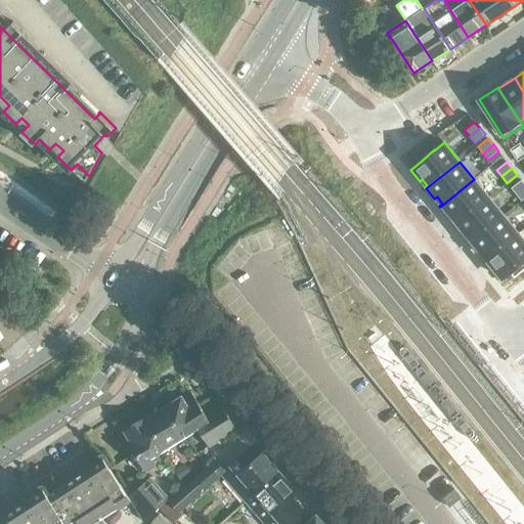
[(474,179),(440,207),(448,217),(451,215),(456,221),(453,224),(454,225),(489,198),(474,179)]
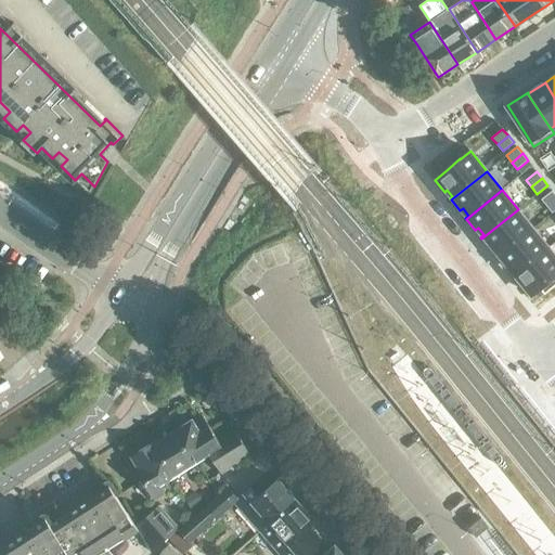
[(554,193),(552,191),(541,199),(547,206),(554,199),(554,193)]
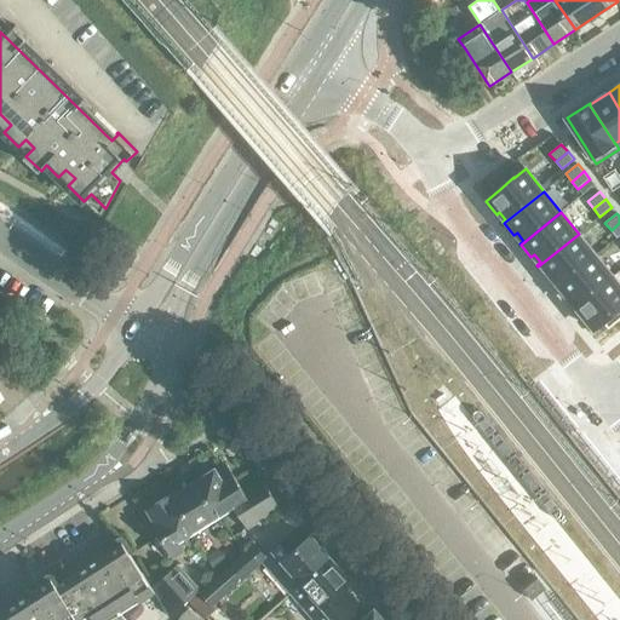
[(579,234),(538,267),(549,279),(551,276),(557,283),(555,286),(556,288),(596,256),(579,234)]
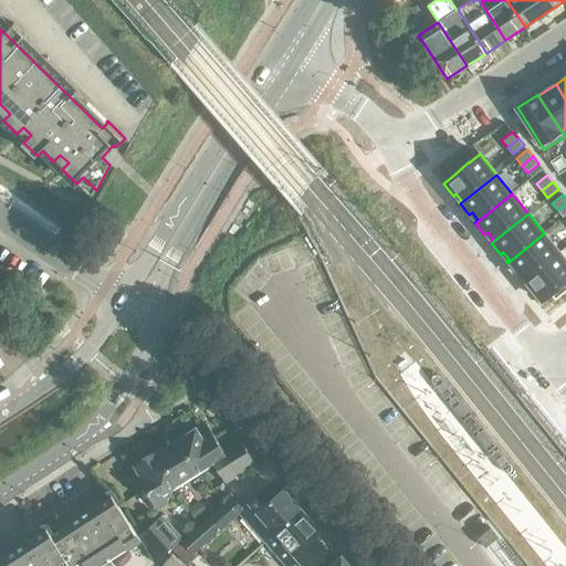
[(544,233),(507,263),(516,274),(520,271),(525,279),(522,281),(523,282),(559,252),(544,233)]
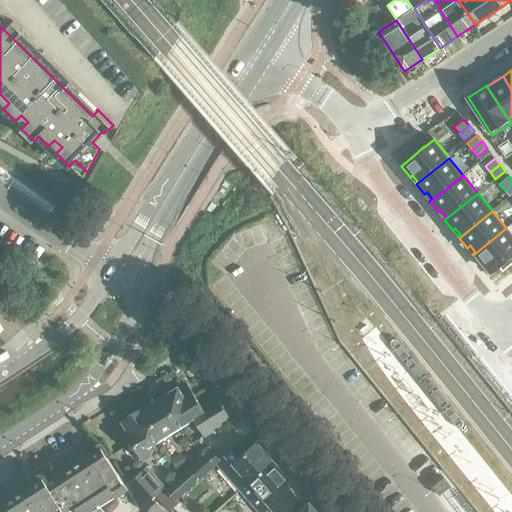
[(511,235),(506,228),(473,255),(481,265),(484,263),(491,272),(495,277),(511,263),(511,235)]
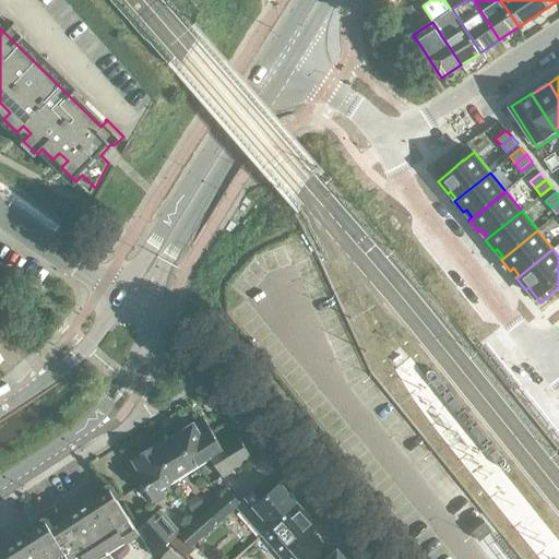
[(3,318),(0,320),(0,343),(2,347),(15,337),(3,318)]
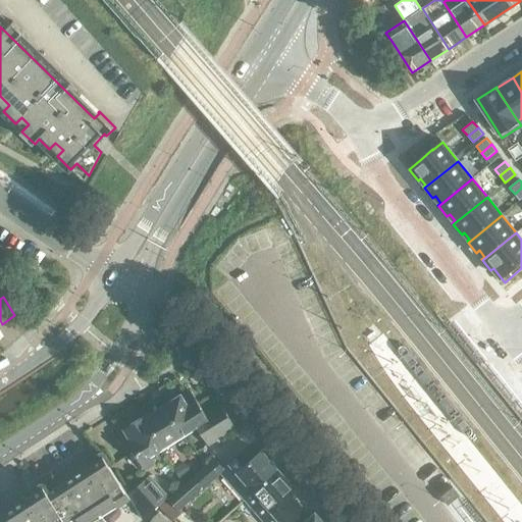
[(180,396),(166,406),(173,420),(177,417),(185,431),(184,431),(185,432),(196,425),(208,445),(236,427),(221,405),(206,414),(192,393),(183,398),(180,396)]
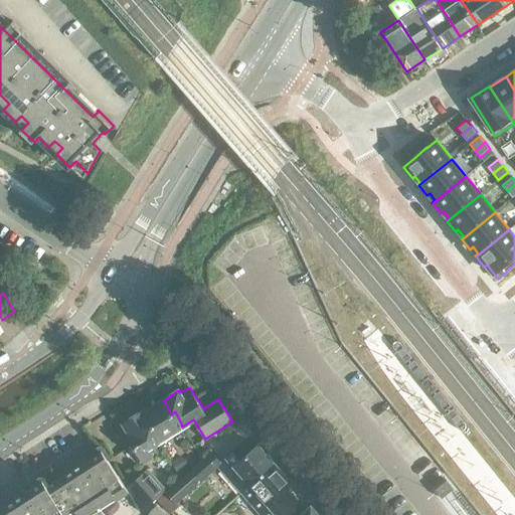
[(171,414),(164,400),(146,411),(145,409),(141,411),(158,441),(182,426),(181,425),(182,425),(175,411),(171,414)]
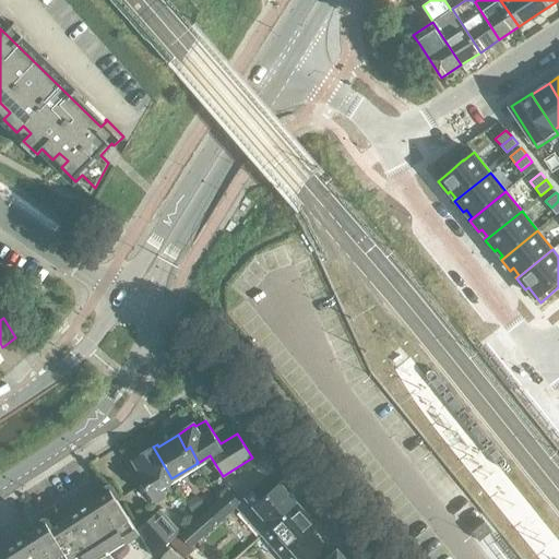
[(171,478),(153,447),(133,459),(139,466),(134,470),(156,503),(166,497),(159,487),(171,478)]
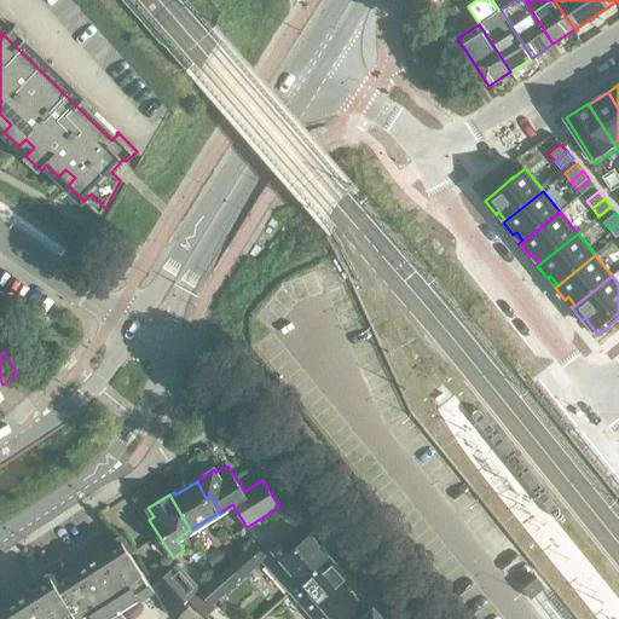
[(329,551),(323,545),(320,545),(311,534),(298,545),(289,537),(266,556),(254,544),(201,590),(213,605),(262,561),(290,593),(330,556),(328,554),(329,551)]
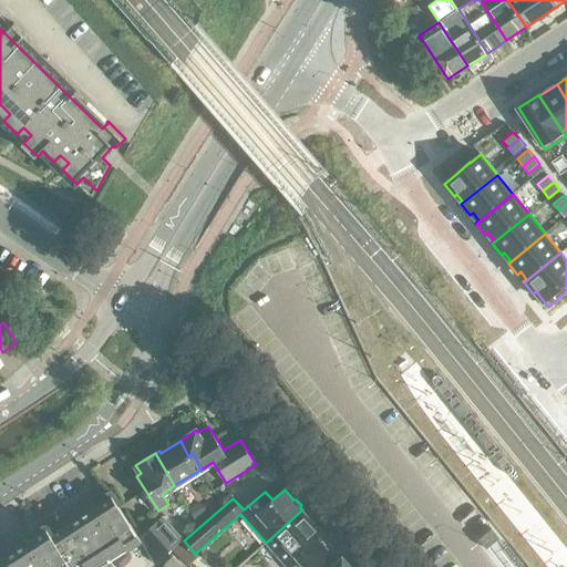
[(115,566),(109,556),(125,545),(129,552),(142,543),(119,506),(121,504),(114,493),(112,492),(110,492),(107,492),(107,493),(105,496),(106,498),(107,500),(54,534),(50,526),(48,525),(45,524),(43,525),(42,526),(41,528),(42,531),(42,532),(17,549),(0,559),(0,566),(115,566)]
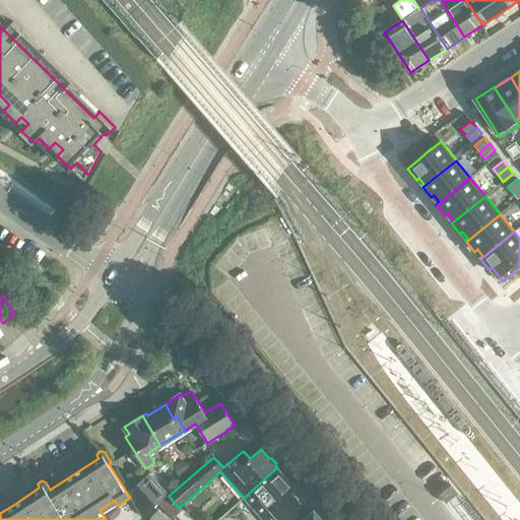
[(184,460),(174,468),(180,476),(190,468),(184,460)]
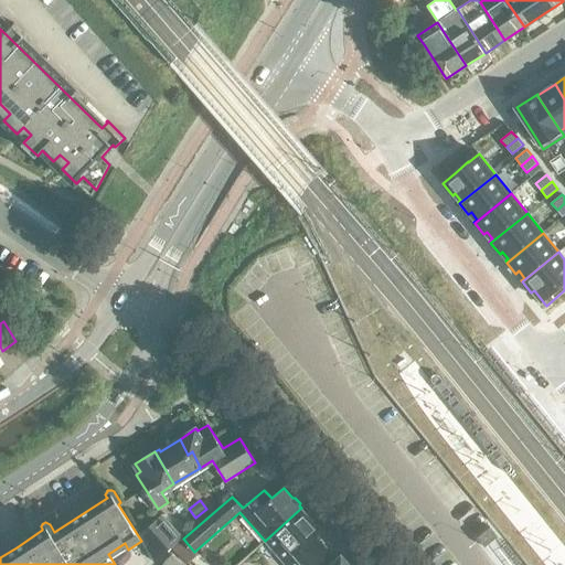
[(311,520),(311,516),(307,511),(304,511),(301,508),(265,541),(286,564),(318,564),(331,554),(315,534),(320,530),(311,520)]
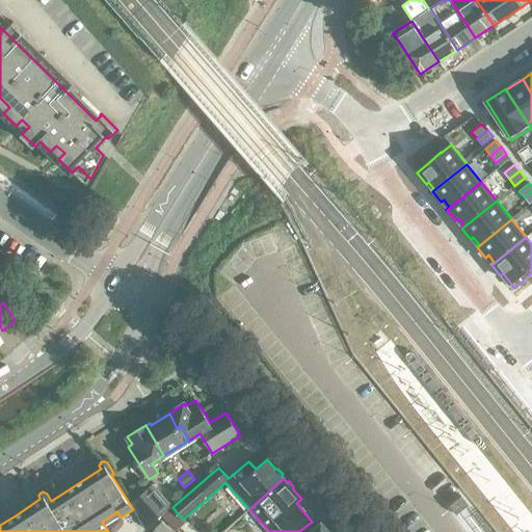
[(153,486),(132,505),(147,529),(160,516),(171,506),(153,486)]
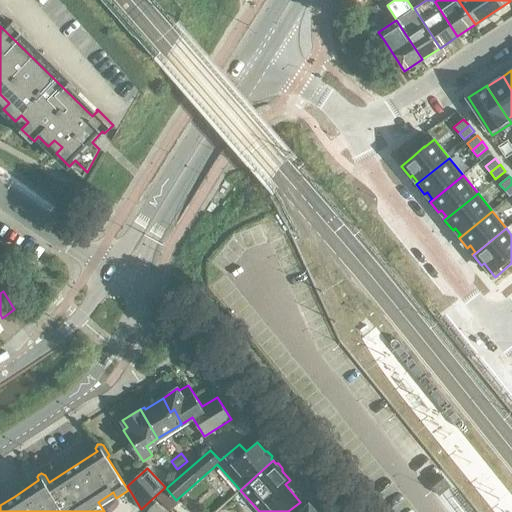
[(450,480),(437,490),(445,500),(458,490),(450,480)]
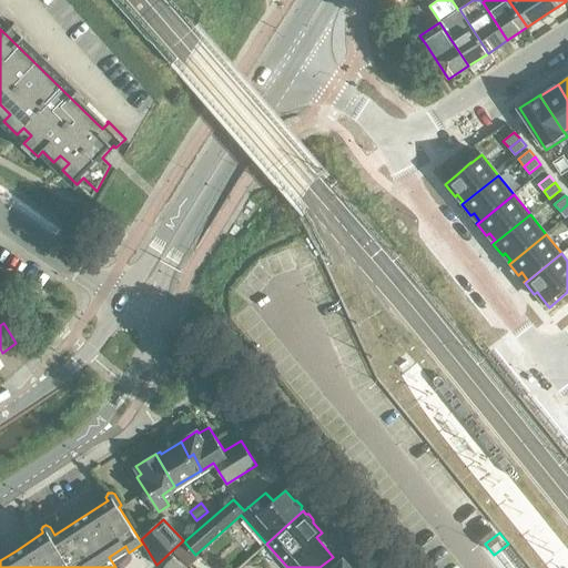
[(183,540),(171,551),(189,567),(199,558),(195,555),(184,541),(183,540)]
